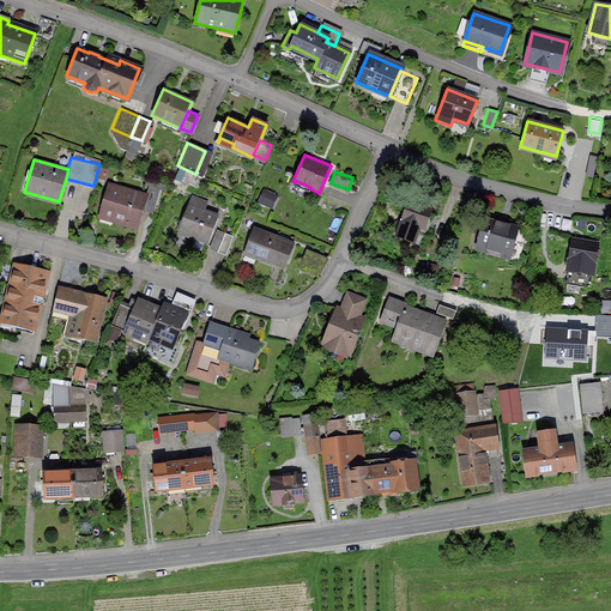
[(145,194),(108,183),(101,210),(114,215),(113,219),(137,227),(144,203),(146,194),(145,194)]
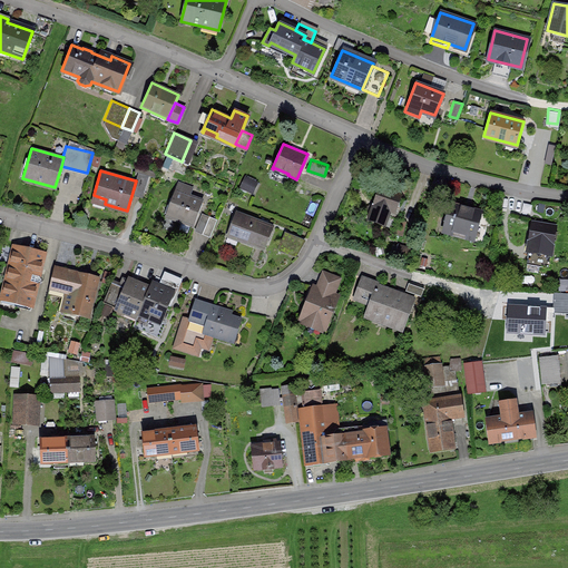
[(148,175),(137,172),(135,180),(136,180),(134,188),(144,192),(148,175)]
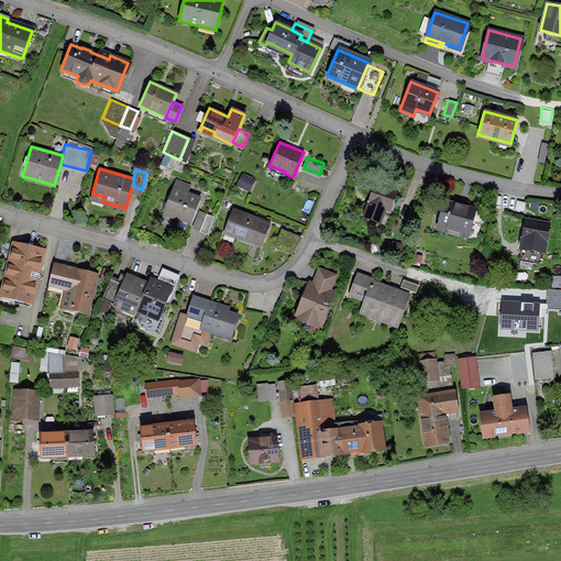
[(396,189),(374,182),(362,219),(381,226),(386,209),(393,211),(396,201),(393,200),(396,189)]
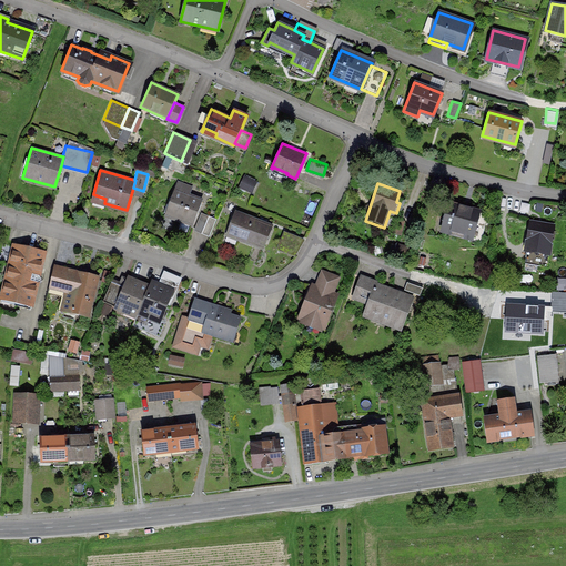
[(163,215),(191,226),(201,201),(184,194),(185,192),(174,188),(163,215)]
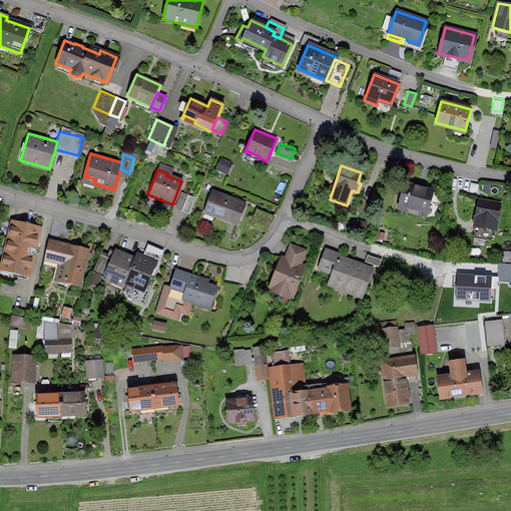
[(405,183),(399,205),(426,212),(431,190),(405,183)]
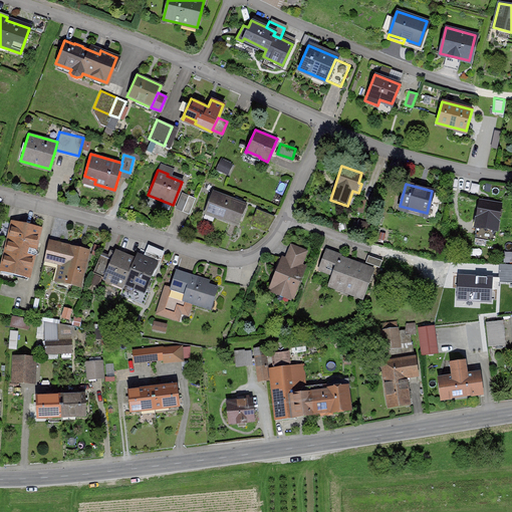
[(181,191),(175,205),(189,211),(195,197),(181,191)]
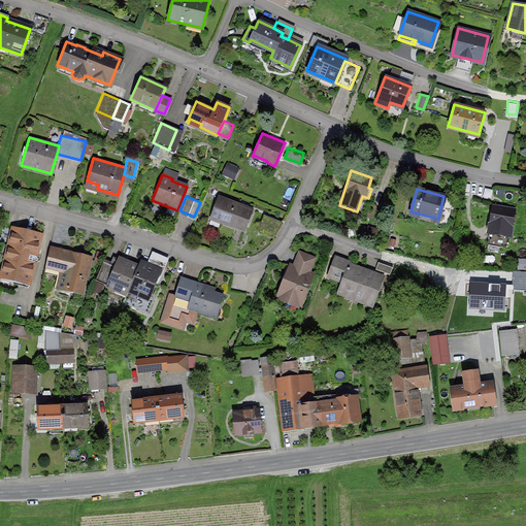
[(252,208),(218,196),(211,212),(221,217),(220,222),(243,230),(252,208)]
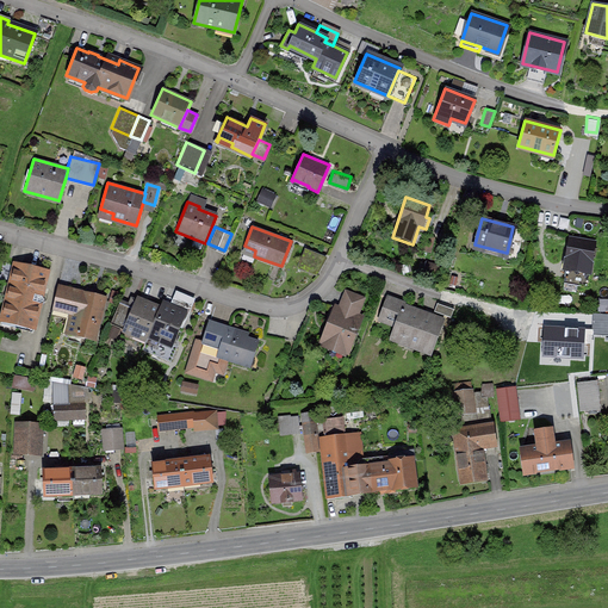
[(513,227),(507,253),(516,255),(523,229),(513,227)]
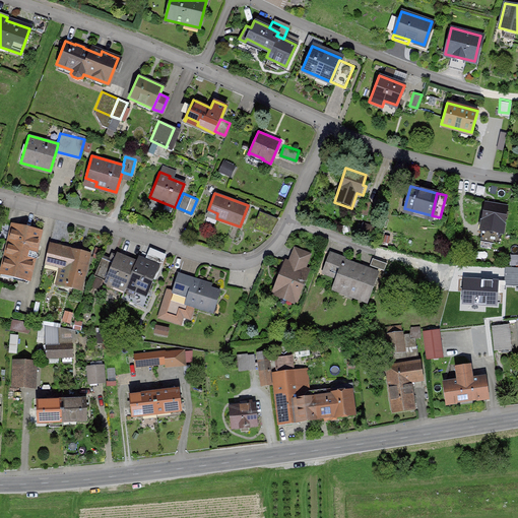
[(506,205),(484,202),(481,220),(483,220),(479,240),(500,243),(506,205)]
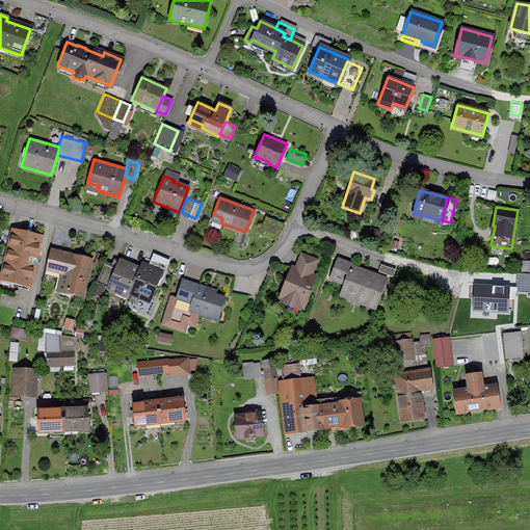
[(371,227),(368,236),(382,241),(386,232),(371,227)]
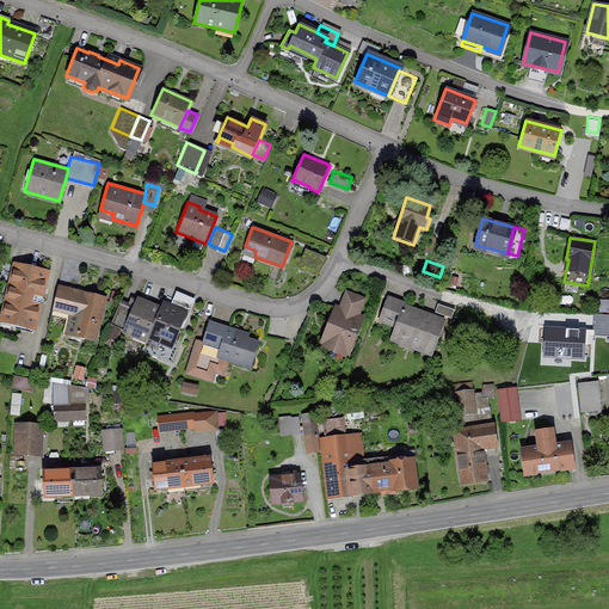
[(41,295),(47,271),(13,263),(0,319),(34,327),(38,302),(44,300),(41,295)]
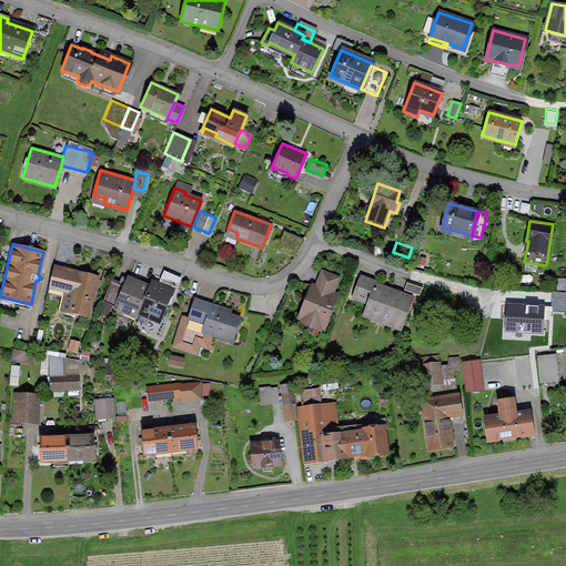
[(57,289),(62,268),(53,265),(48,286),(57,289)]
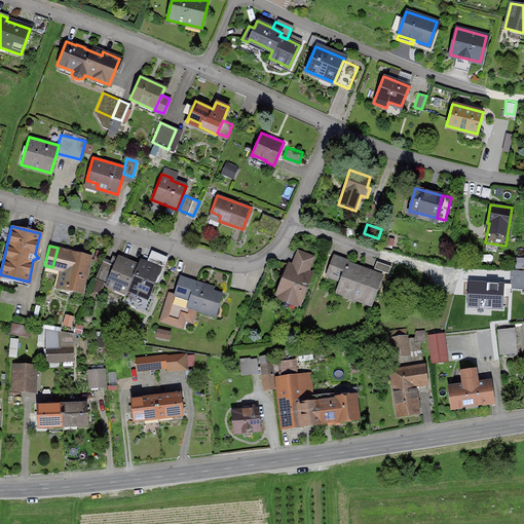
[(81,292),(90,255),(58,248),(52,267),(73,271),(72,273),(71,273),(67,289),(81,292)]
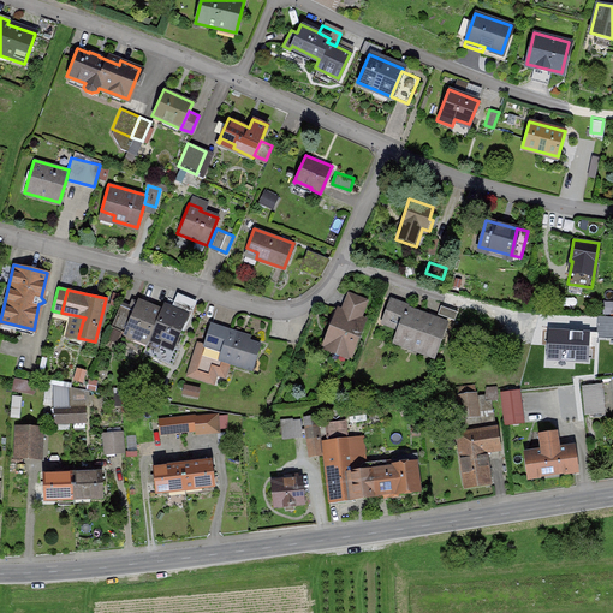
[(341,309),(358,316),(365,299),(349,293),(341,309)]
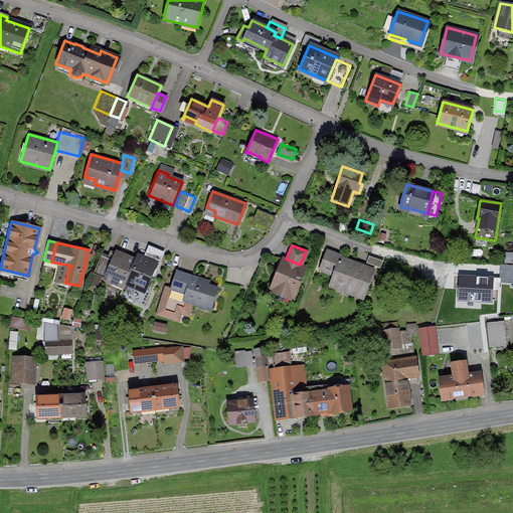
[(334,269),(339,257),(340,258),(341,255),(326,249),(321,264),(334,269)]
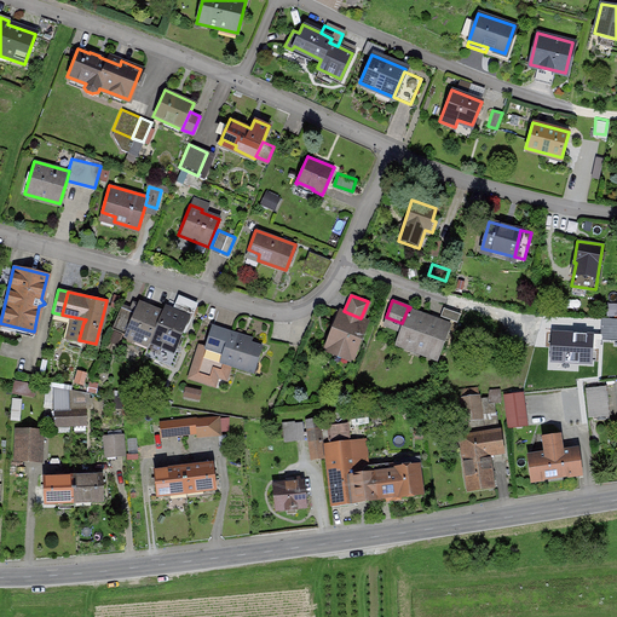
[(161,312),(137,303),(124,333),(148,344),(161,312)]
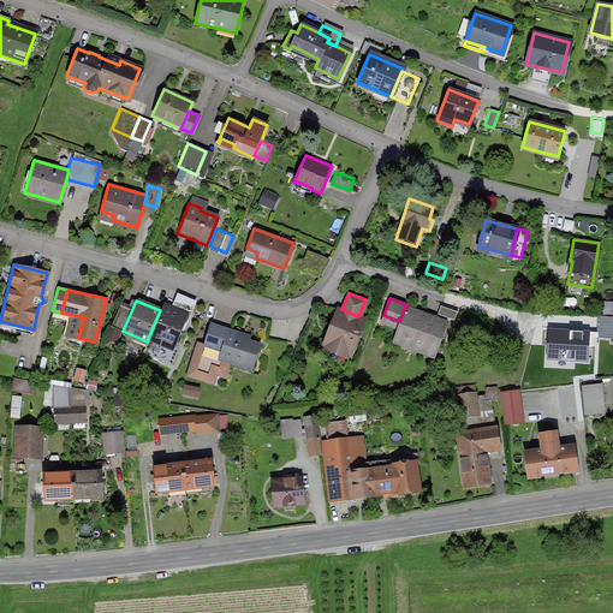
[(162,305),(160,310),(147,341),(142,351),(171,363),(178,347),(173,345),(185,315),(162,305)]
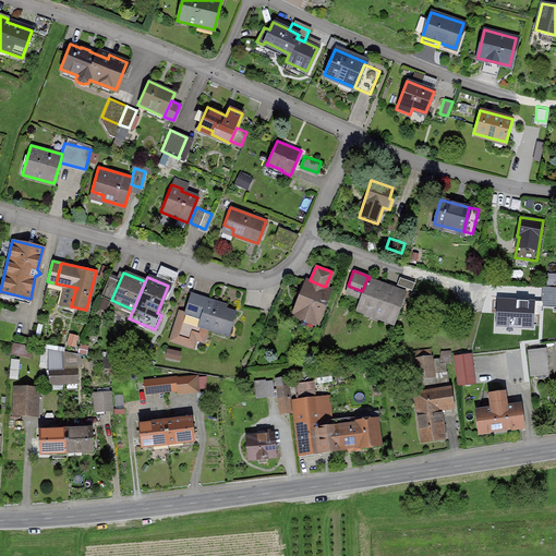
[(411,289),(414,282),(398,277),(396,283),(411,289)]
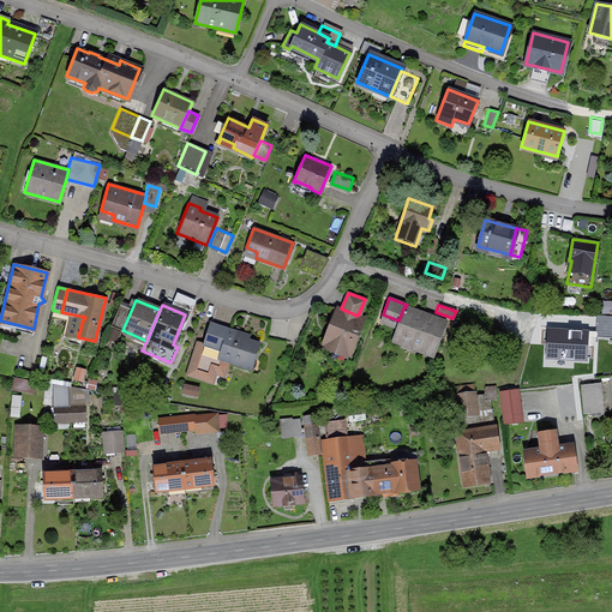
[(406,307),(405,306),(399,321),(391,340),(433,355),(445,322),(406,307)]
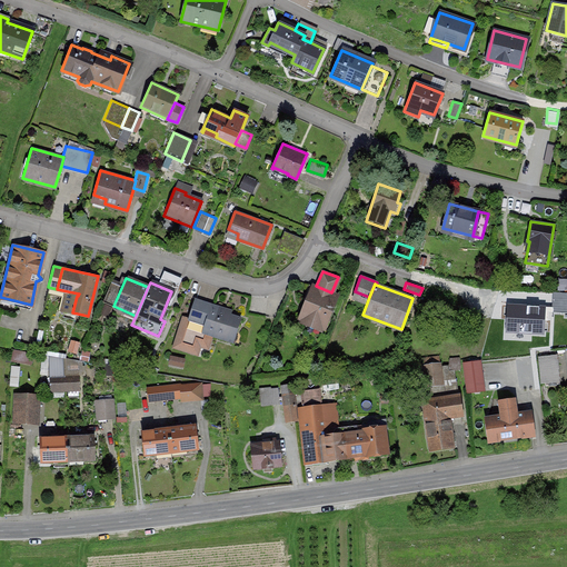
[(315,318),(326,322),(337,295),(331,292),(316,286),(315,286),(310,298),(306,299),(299,315),(300,318),(309,322),(315,318)]
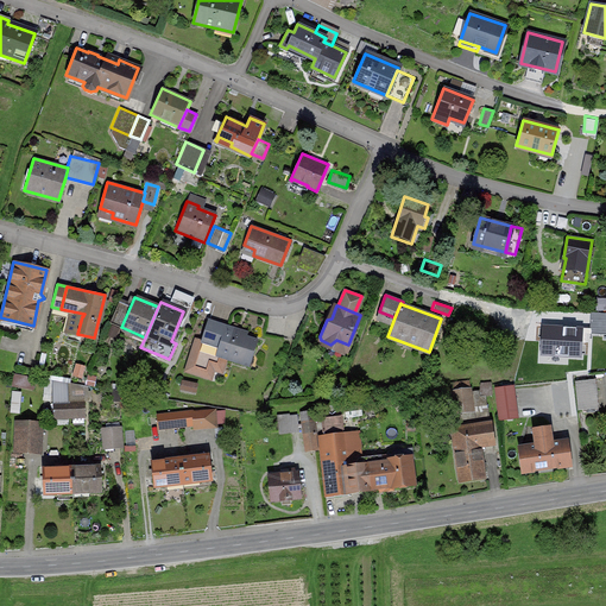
[(226,324),(208,319),(200,345),(195,343),(187,368),(209,376),(212,366),(220,368),(223,357),(247,364),(256,339),(225,329),(226,324)]
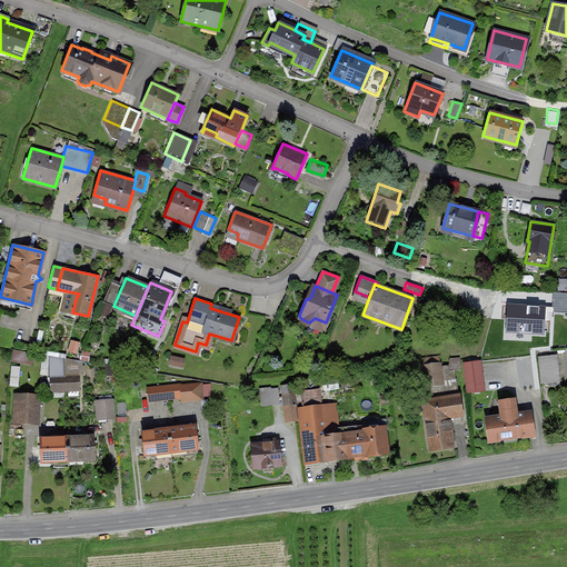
[(102,302),(98,311),(106,315),(110,306),(102,302)]
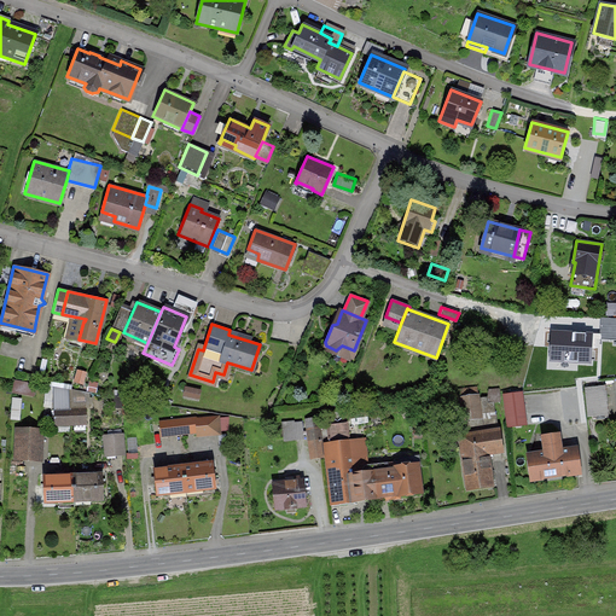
[(593,331),(551,330),(550,360),(592,362),(593,331)]
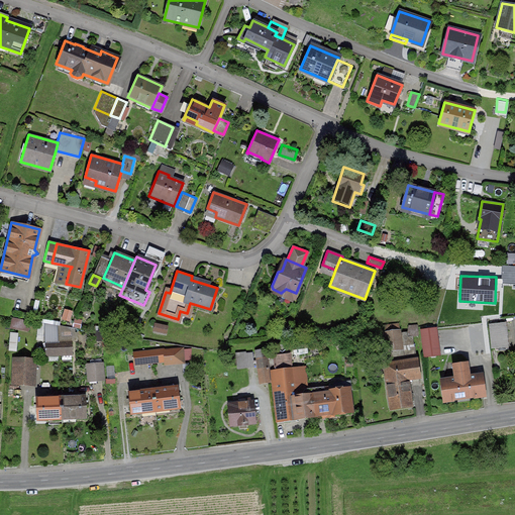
[(11,315),(10,325),(27,328),(29,318),(11,315)]
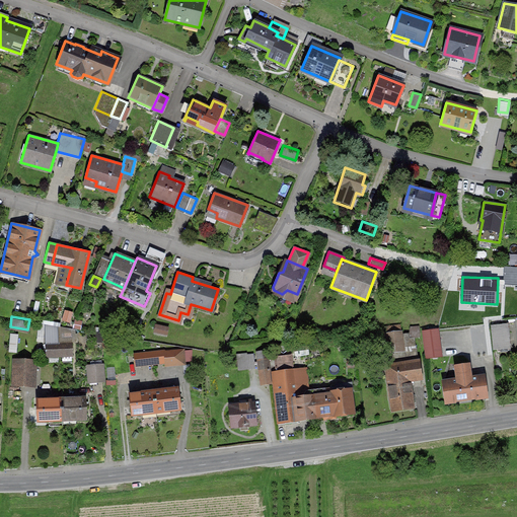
[(506,322),(490,324),(493,348),(509,347),(506,322)]
